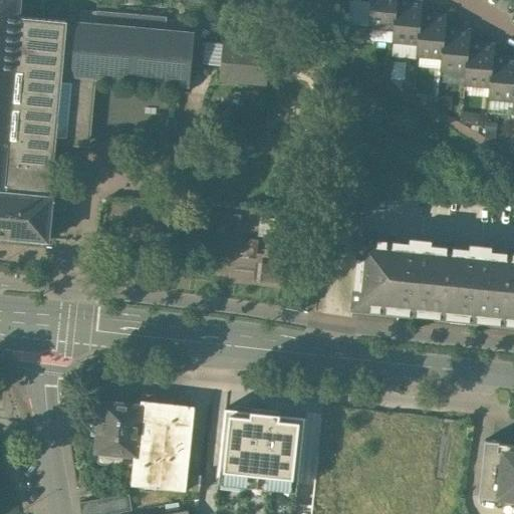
[(20,0),(0,0),(0,236),(49,241),(53,198),(52,198),(4,193),(19,18),(20,0)]
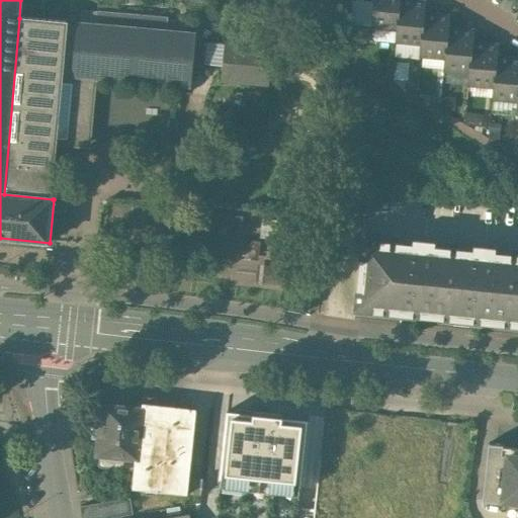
[(401,0),(373,0),(371,26),(397,29),(399,29),(401,0)]
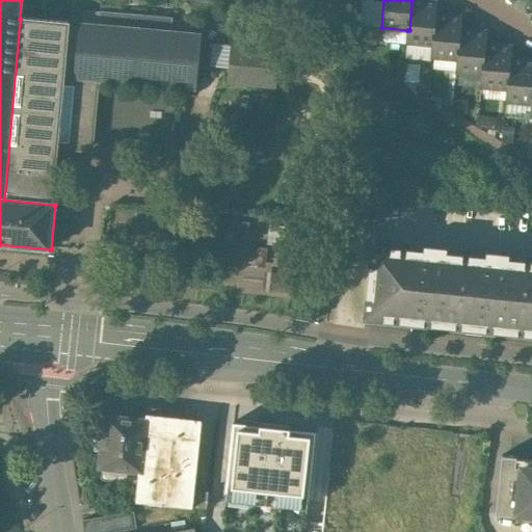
[(437,2),(411,0),(409,30),(407,30),(406,43),(432,45),(434,45),(436,15),(437,2)]
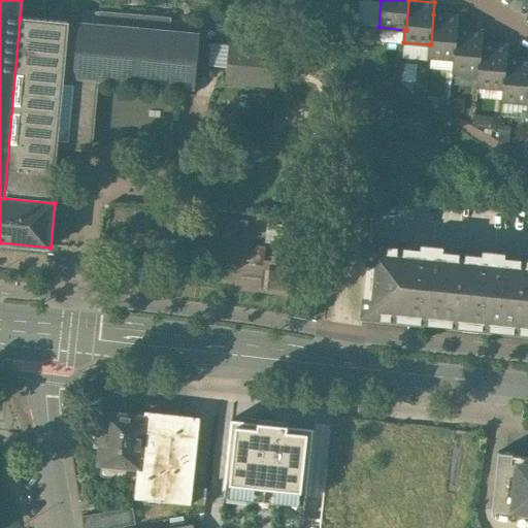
[(171,19),(101,12),(100,27),(78,25),(78,26),(74,77),(91,78),(195,88),(197,65),(200,43),(200,36),(170,33),(171,19)]
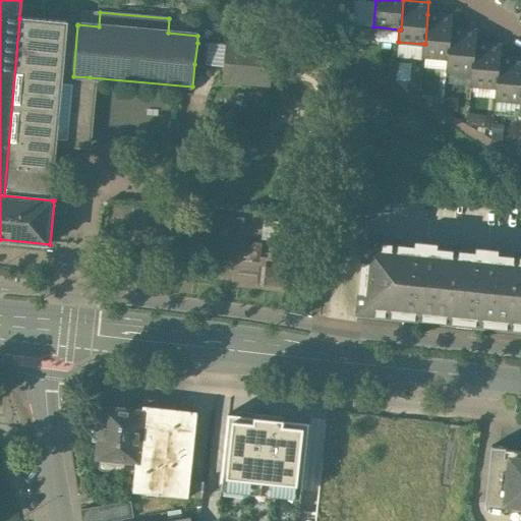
[(453,17),(427,14),(425,44),(423,44),(422,56),(448,58),(449,58),(452,29),(453,17)]
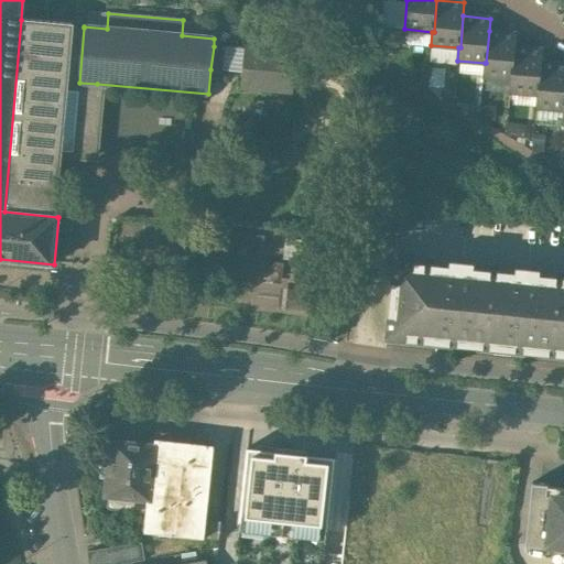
[(74,24),(21,20),(4,212),(57,217),(62,158),(63,153),(74,28),(74,24)]
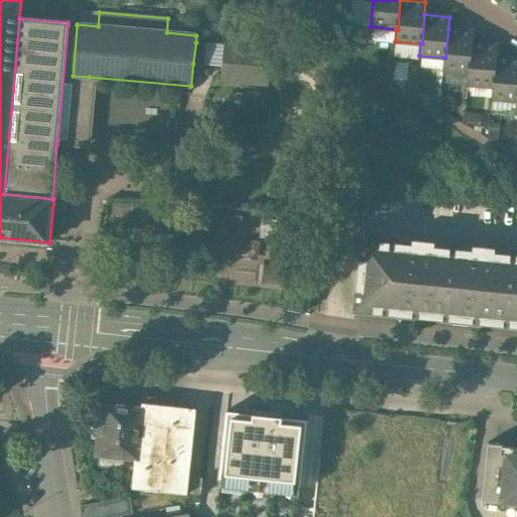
[(89,77),(73,76),(77,25),(68,25),(58,140),(57,144),(83,147),(89,77)]
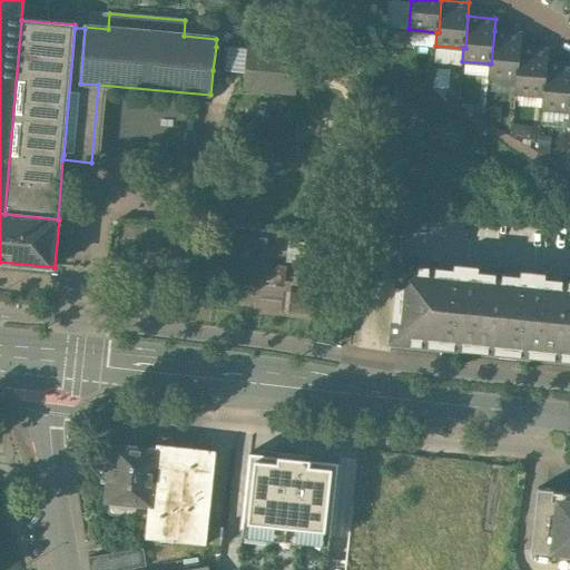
[(522,35),(494,31),(491,64),(490,64),(489,77),(517,80),(518,80),(521,48),(522,35)]
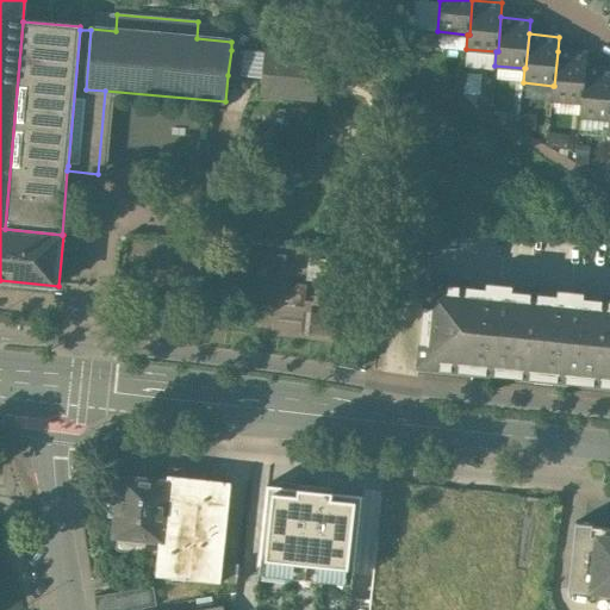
[(246,51),(231,50),(228,75),(243,78),(246,51)]
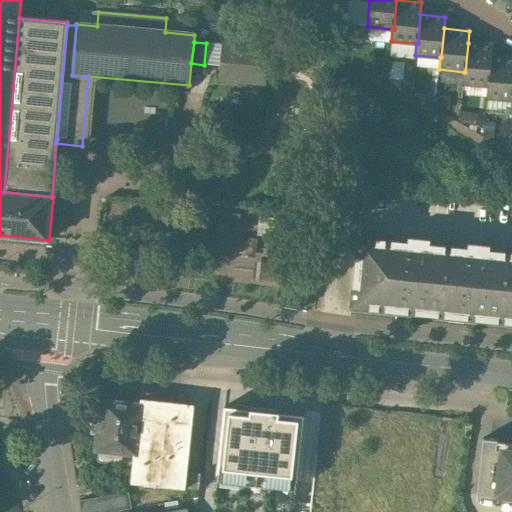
[(493,45),(468,43),(465,72),(464,72),(463,83),(488,86),(489,86),(492,57),(493,45)]
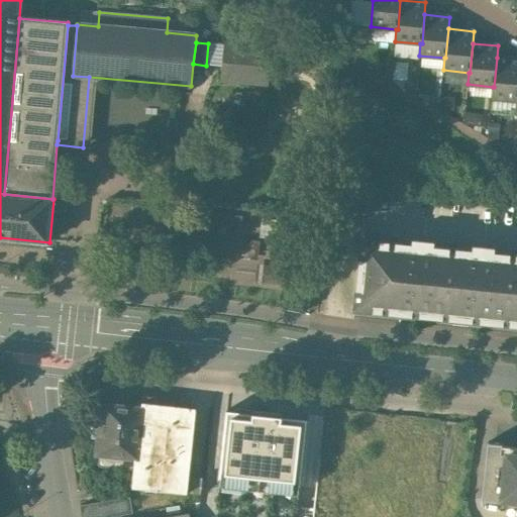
[(272,49),(226,44),(223,81),(268,86),(272,49)]
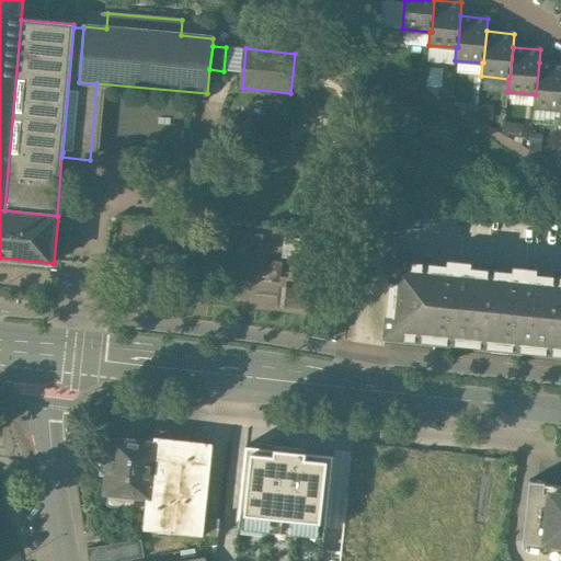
[(560,64),(539,63),(536,94),(535,94),(534,107),(560,110),(560,64)]
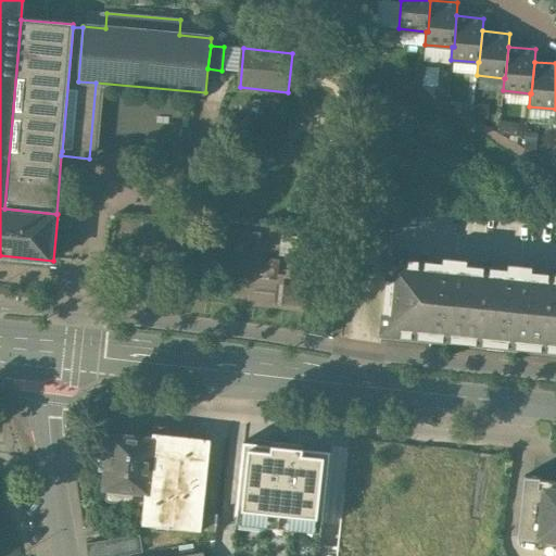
[(442,85),(441,65),(425,66),(426,86),(442,85)]
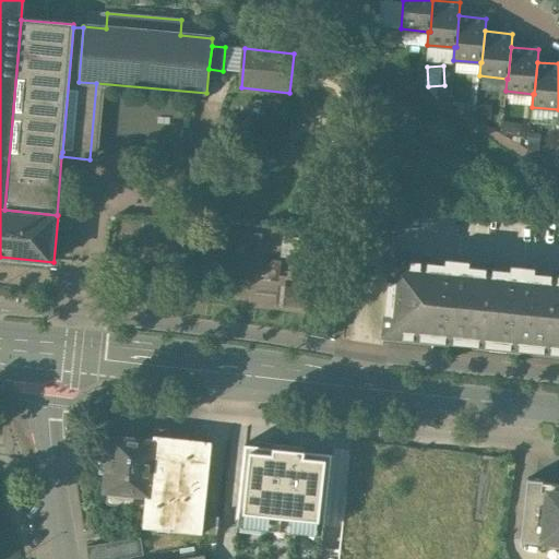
[(284,229),(264,230),(265,246),(285,246),(284,229)]
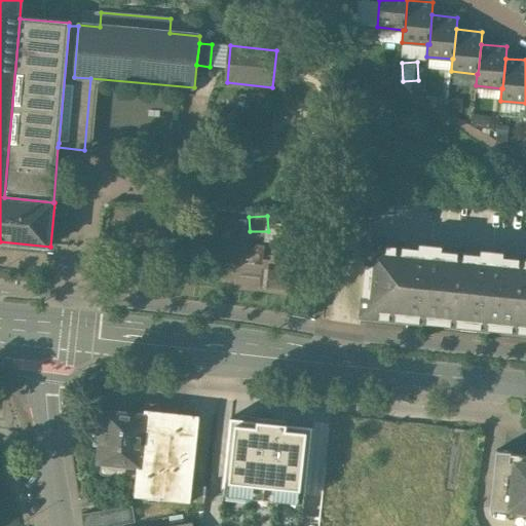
[(248,243),(249,218),(223,217),(221,283),(265,284),(266,243),(248,243)]
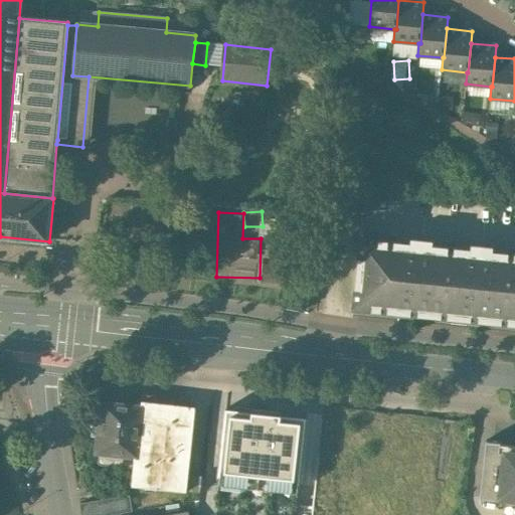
[(391,241),(361,238),(353,309),(369,311),(399,314),(414,316),(421,244),(391,241)]
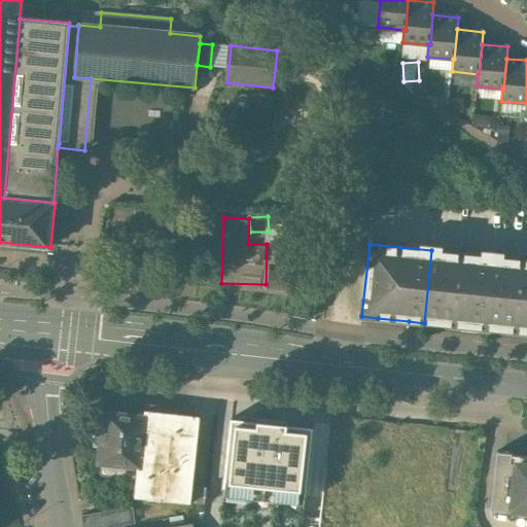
[(462,253),(431,250),(424,323),(440,324),(470,327),(486,329),(493,256),(462,253)]
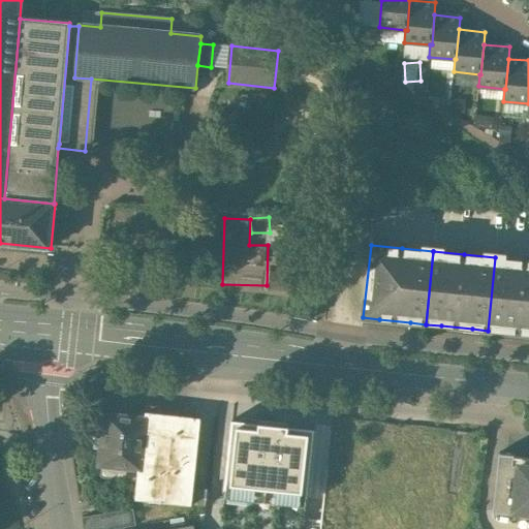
[(528,260),(526,260),(495,257),(488,331),(503,332),(528,334),(528,260)]
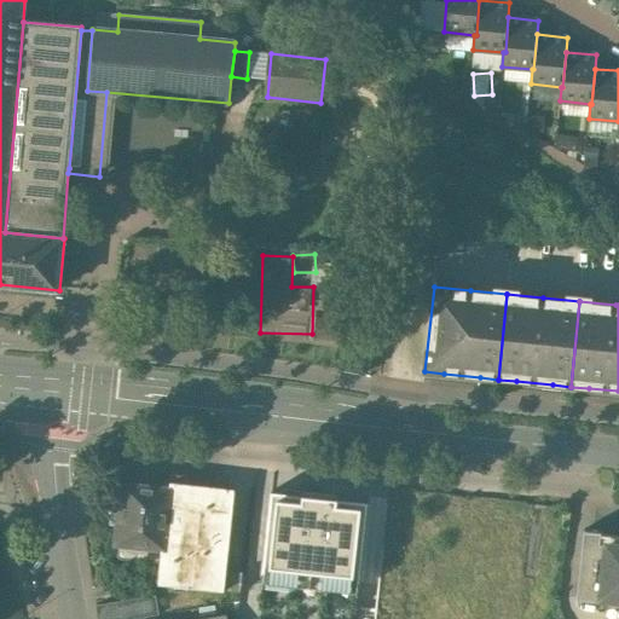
[(235,490),(171,482),(169,490),(172,490),(167,549),(165,566),(161,566),(158,584),(224,591),(235,490)]
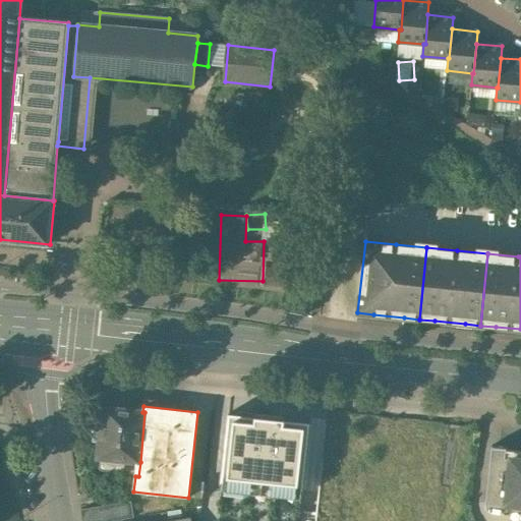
[(142,412),(104,409),(100,458),(119,460),(140,462),(145,412),(142,412)]
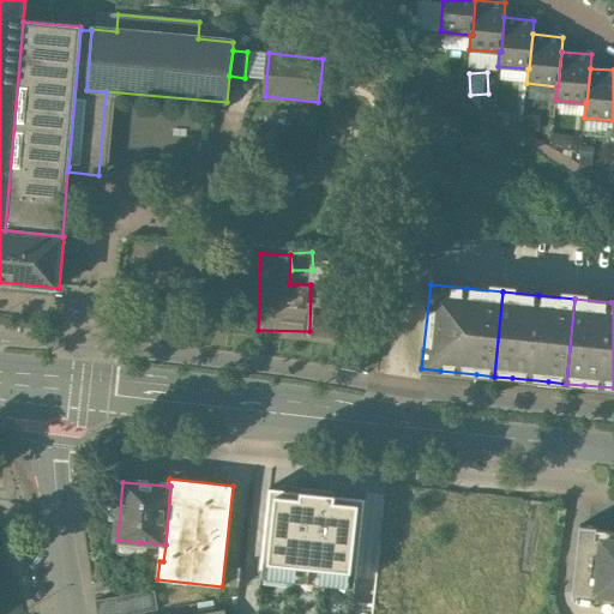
[(271,487),(264,577),(356,585),(363,495),(271,487)]
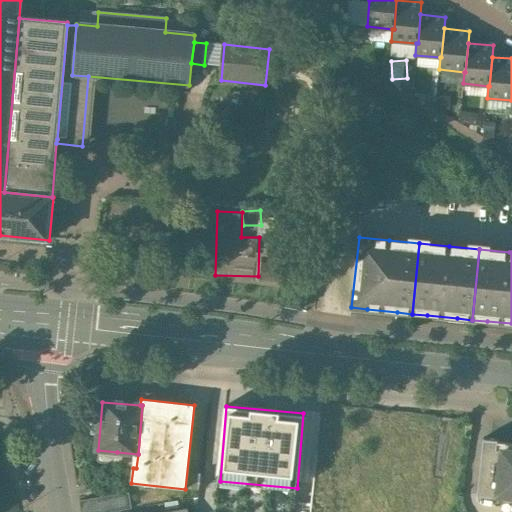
[(511,450),(497,448),(498,440),(483,438),(477,495),(503,498),(503,500),(511,501),(511,450)]
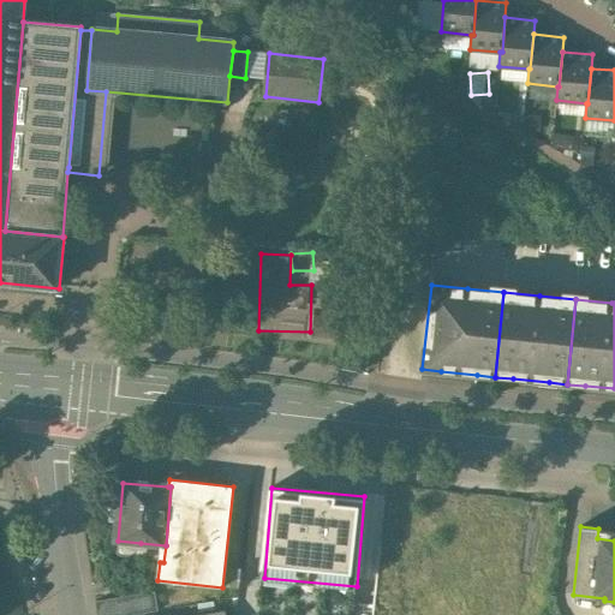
[(166,545),(141,543),(139,560),(160,562),(163,562),(166,545)]
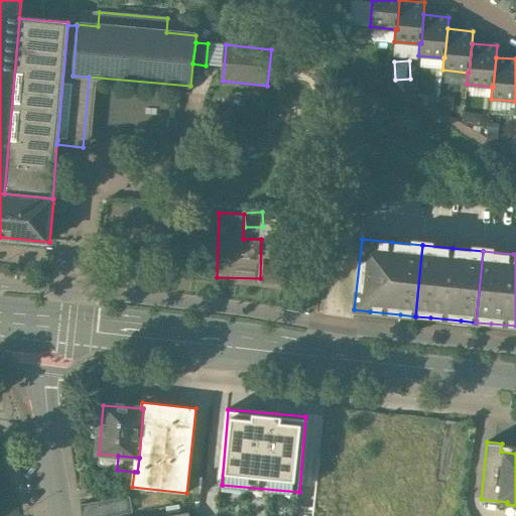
[(113,515),(111,502),(80,508),(81,515),(113,515)]
